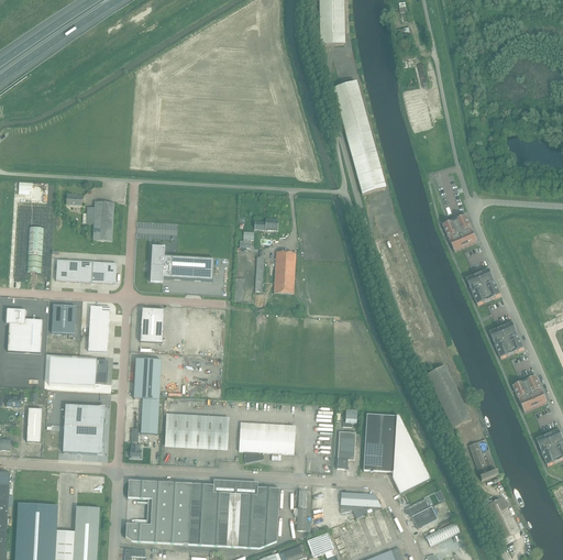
[(319,0),(320,43),(326,43),(344,43),(343,0),(319,0)]
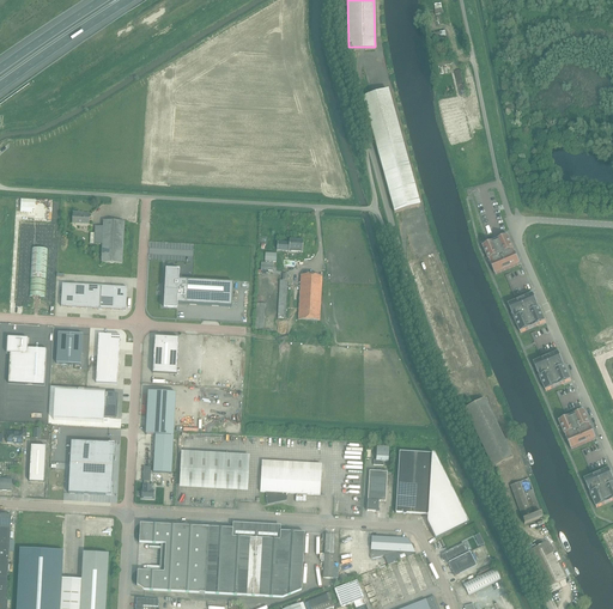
[(461,67),(455,68),(460,92),(466,91),(461,67)]
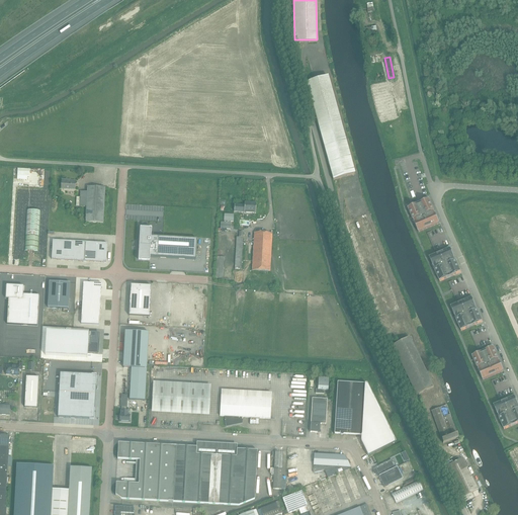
[(333,177),(338,176),(354,171),(328,74),(306,79),(333,177)]
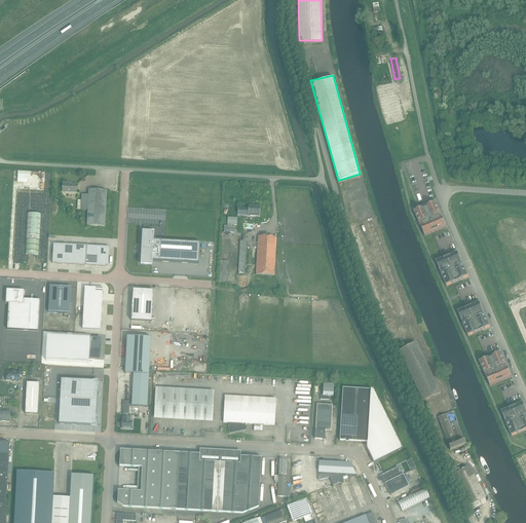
[(17,176),(17,179),(28,180),(28,177),(30,177),(30,170),(17,169),(17,176)]
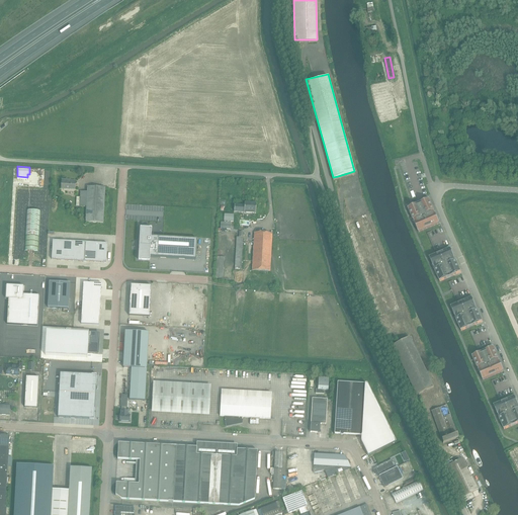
[(75,187),(75,183),(75,178),(68,178),(68,177),(62,177),(62,182),(61,186),(75,187)]
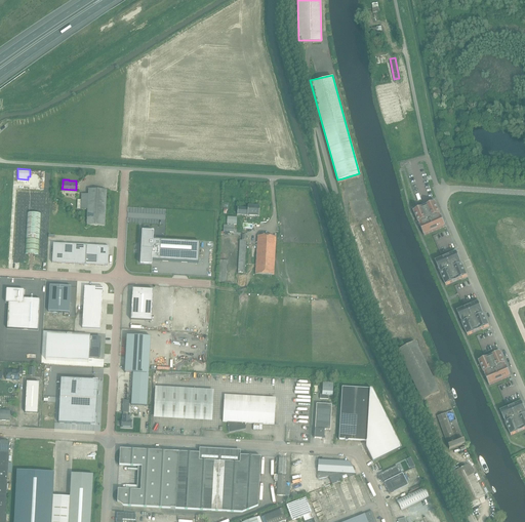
[(78,206),(81,206),(87,206),(87,223),(105,224),(107,188),(88,187),(88,192),(81,192),(81,197),(78,197),(78,206)]
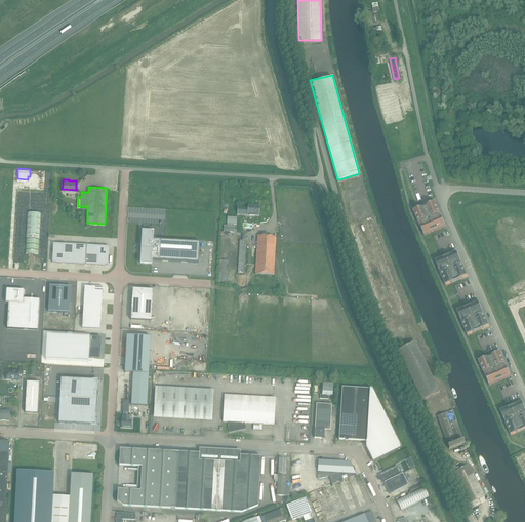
[(420,223),(419,223),(423,233),(445,224),(435,199),(413,208),(418,221),(419,221),(420,223)]
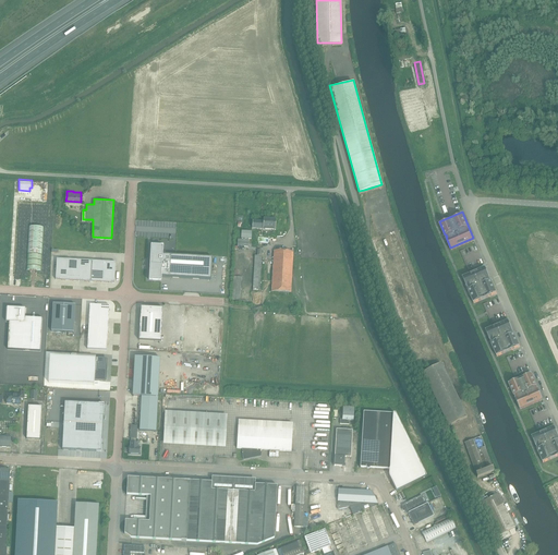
[(276,227),(276,221),(276,216),(264,215),(263,218),(253,218),(252,226),(263,226),(263,227),(276,227)]
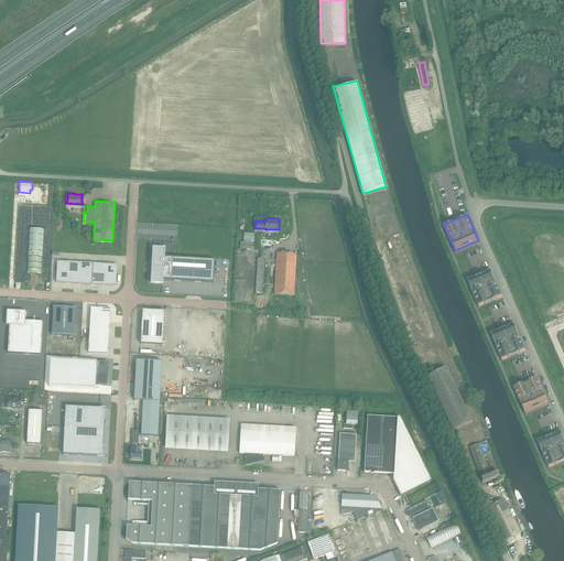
[(30,226),(28,270),(42,270),(44,227),(30,226)]
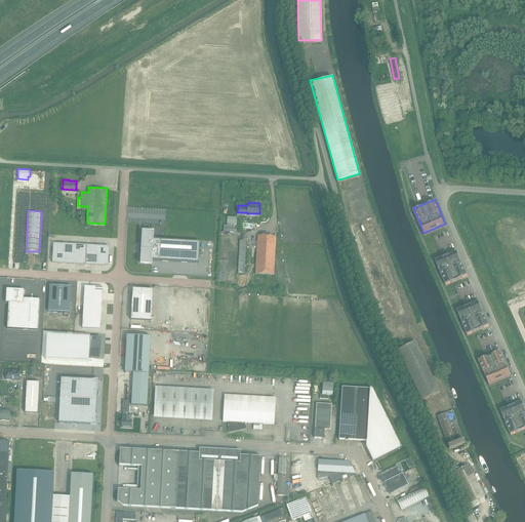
[(228,214),(227,222),(236,223),(237,214),(228,214)]
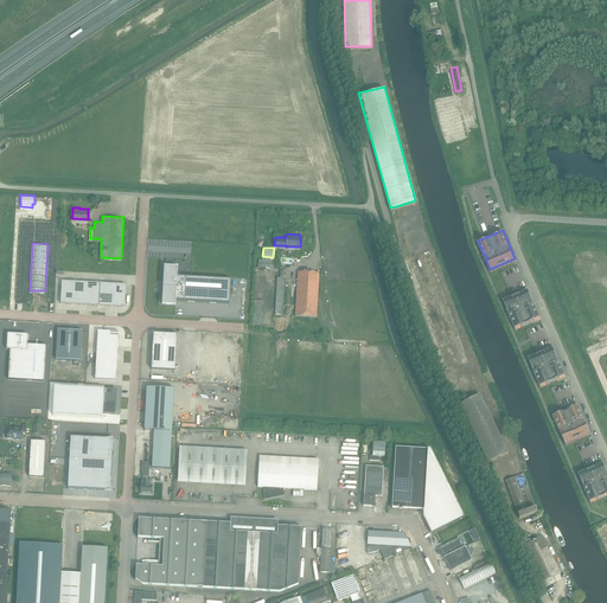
[(165,261),(161,301),(176,302),(176,297),(229,301),(230,276),(177,274),(178,262),(165,261)]
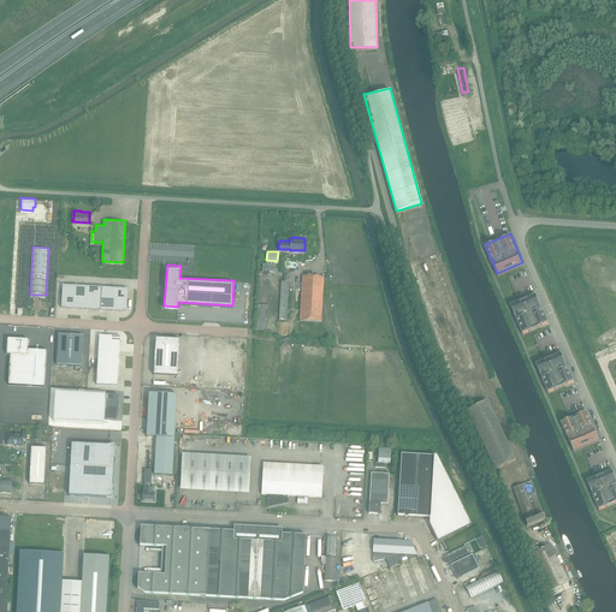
[(286,318),(289,272),(284,272),(284,278),(282,278),(279,318),(286,318)]
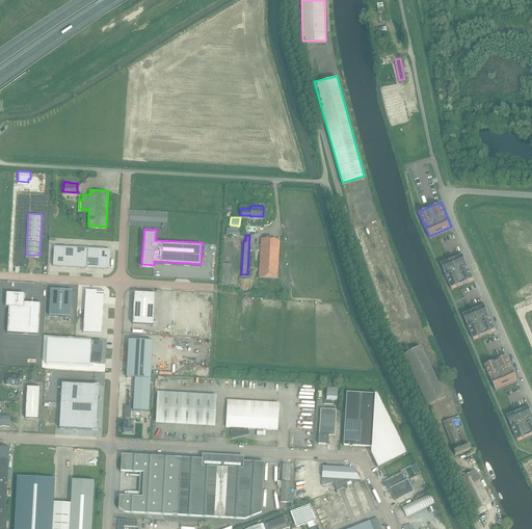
[(261,236),(260,241),(259,274),(277,275),(280,237),(261,236)]
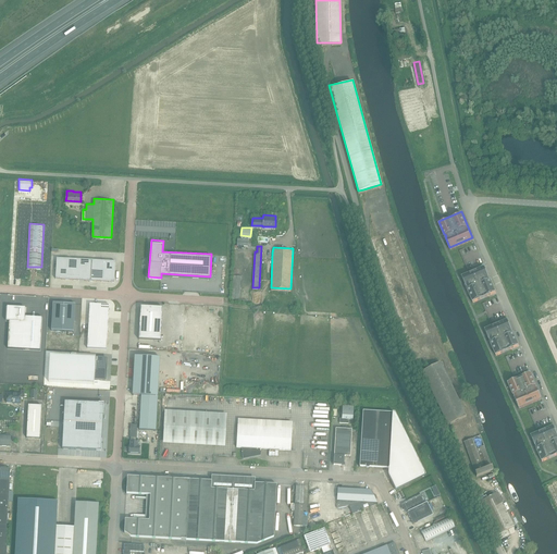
[(115,259),(57,256),(56,277),(114,280),(115,259)]
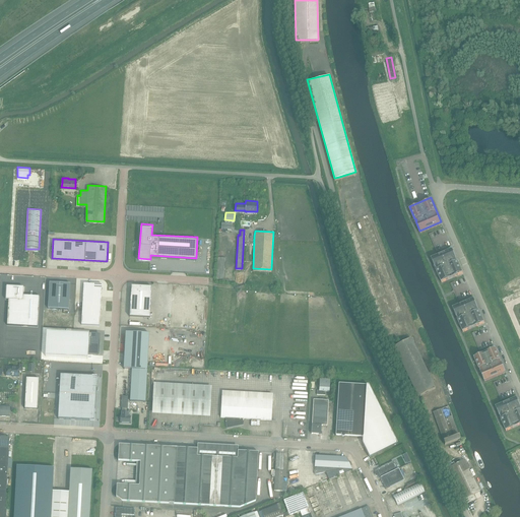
[(514,244),(510,246),(514,256),(519,254),(514,244)]
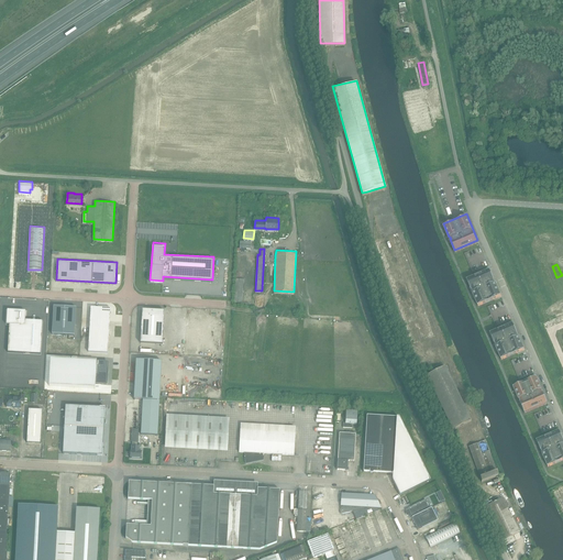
[(552,266),(548,268),(552,280),(556,277),(552,266)]
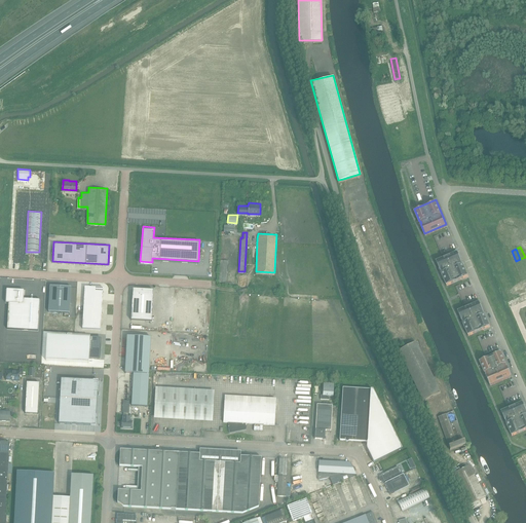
[(457,250),(436,259),(441,268),(442,271),(447,284),(468,273),(457,250)]
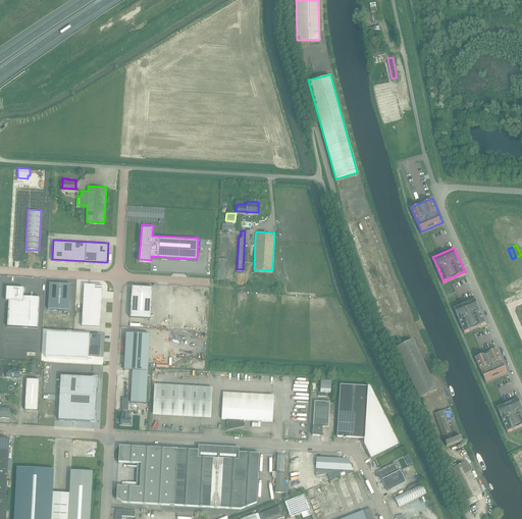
[(508,249),(504,251),(508,261),(512,259),(508,249)]
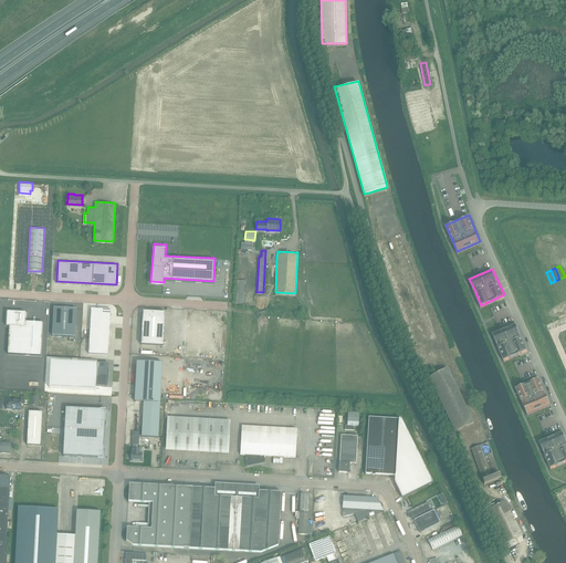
[(546,272),(541,274),(546,285),(551,283),(546,272)]
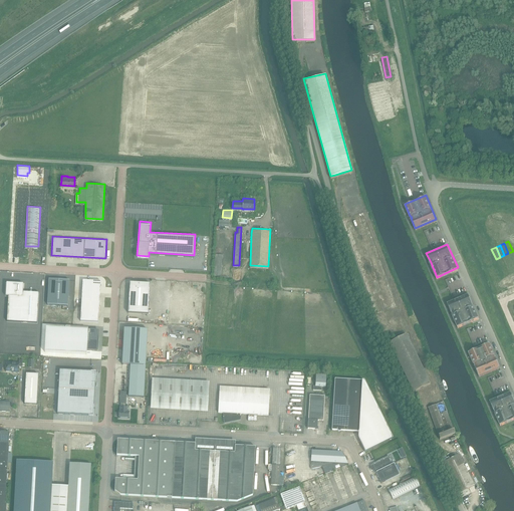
[(491,249),(487,251),(492,261),(496,259),(491,249)]
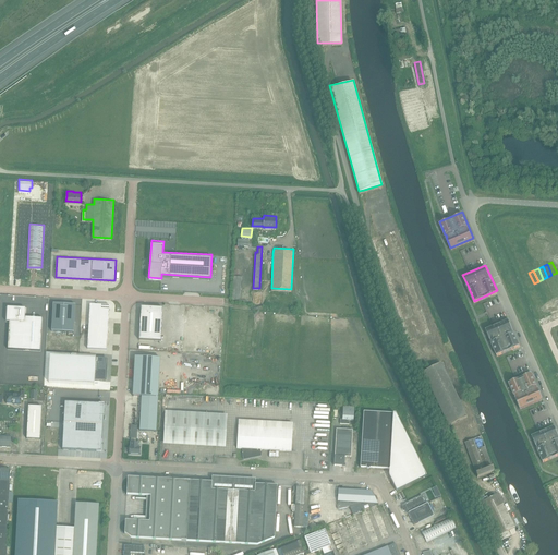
[(529,273),(523,275),(529,286),(534,284),(529,273)]
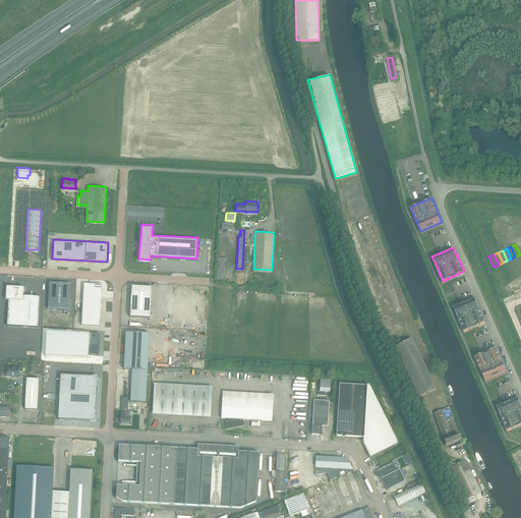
[(224,278),(225,255),(218,255),(217,277),(224,278)]
